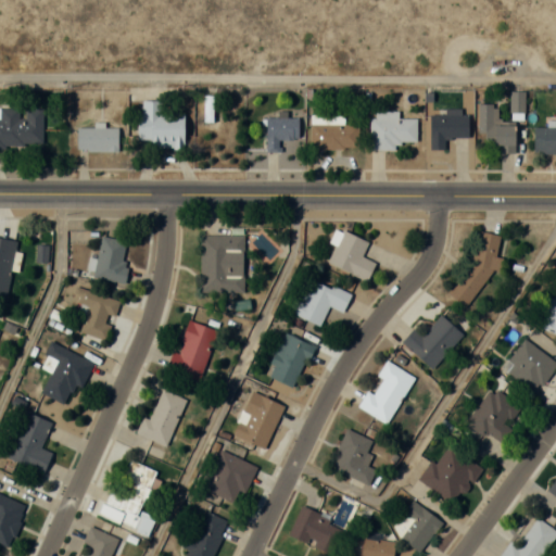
[(150,148),(184,148),(184,113),(160,112),(161,101),(139,100),(138,139),(150,139),(150,148)]
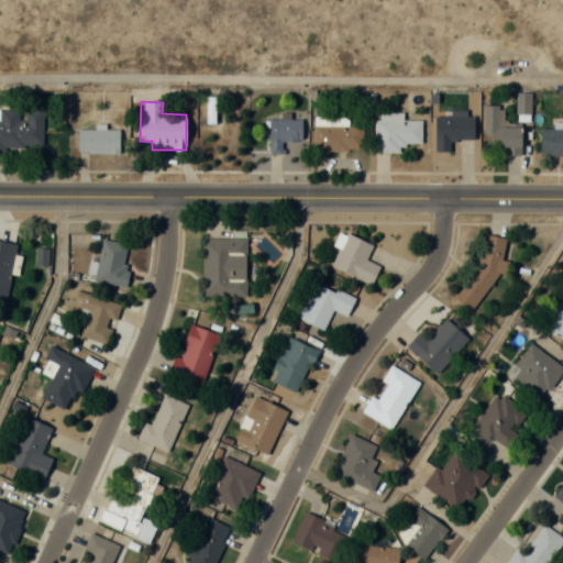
[(521,154),(522,128),(503,127),(504,106),(485,106),(484,136),(490,136),(490,146),(505,146),(505,154),(521,154)]
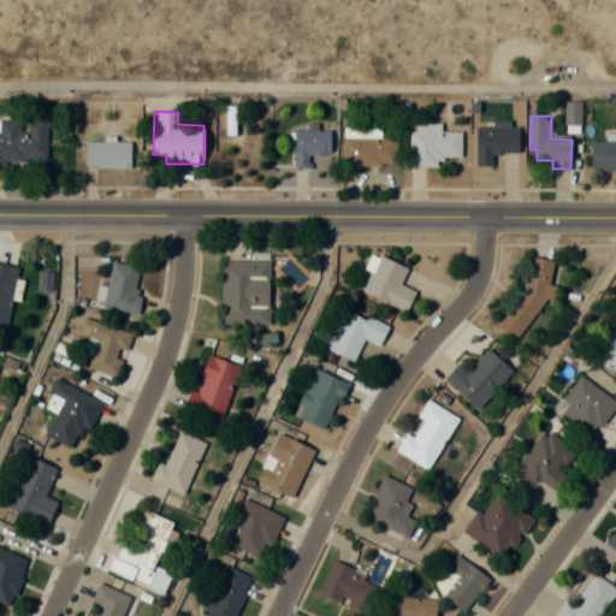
[(0,163),(47,163),(47,119),(0,120),(0,163)]
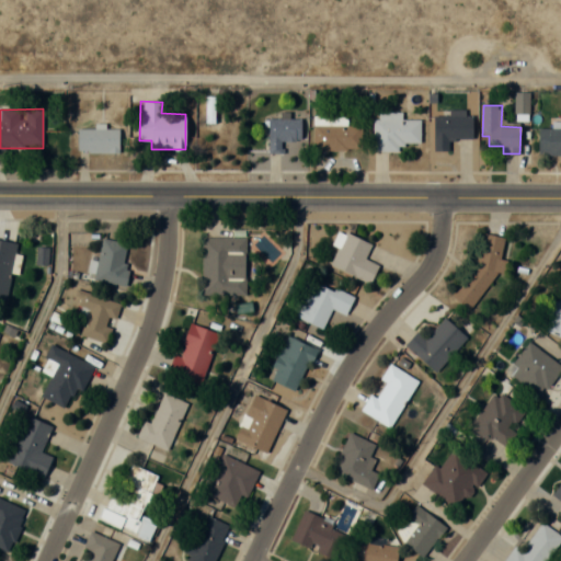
[(472,112),(434,112),(434,150),(448,150),(448,138),(472,138),(472,112)]
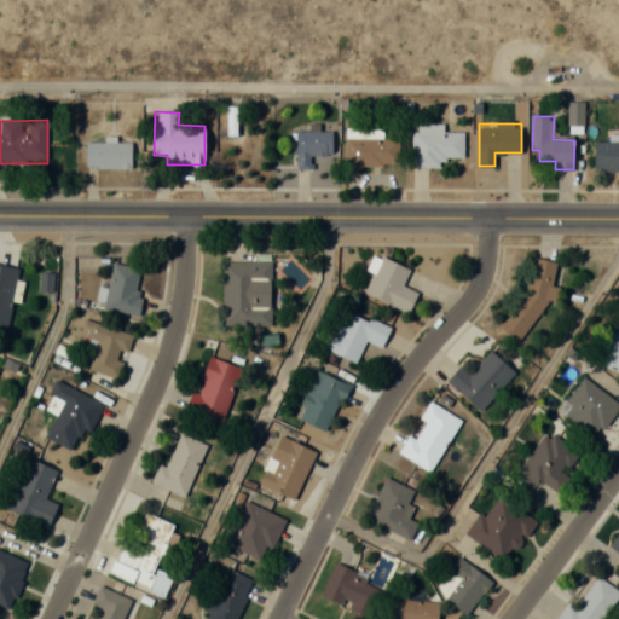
[(444,125),(411,125),(411,167),(444,167),(444,157),(463,157),(463,132),(444,132),(444,125)]
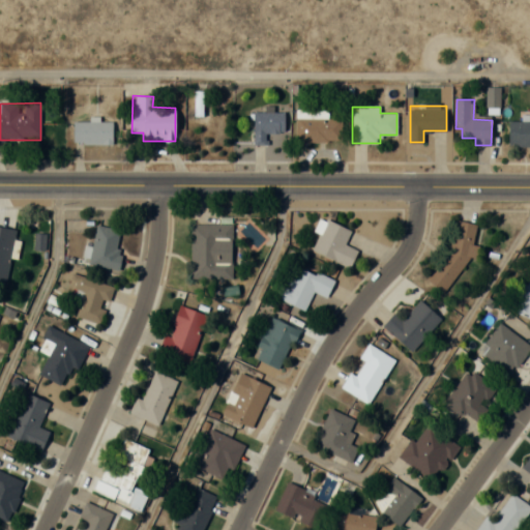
[(254,144),(266,144),(266,133),(284,133),(284,111),(254,111),(254,144)]
